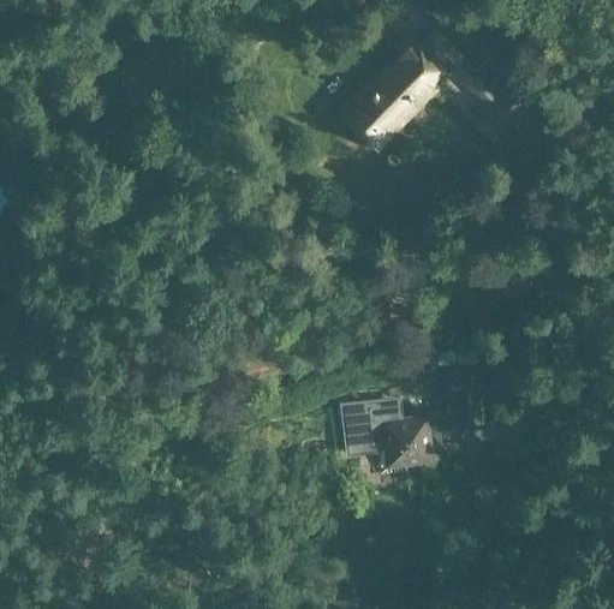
[(472,120),(498,145),(530,112),(505,87),(493,99),(487,91),(498,81),(482,66),(472,76),(431,36),(353,109),(350,106),(334,121),(373,157),(437,91),(434,88),(448,75),(483,109),(472,120)]
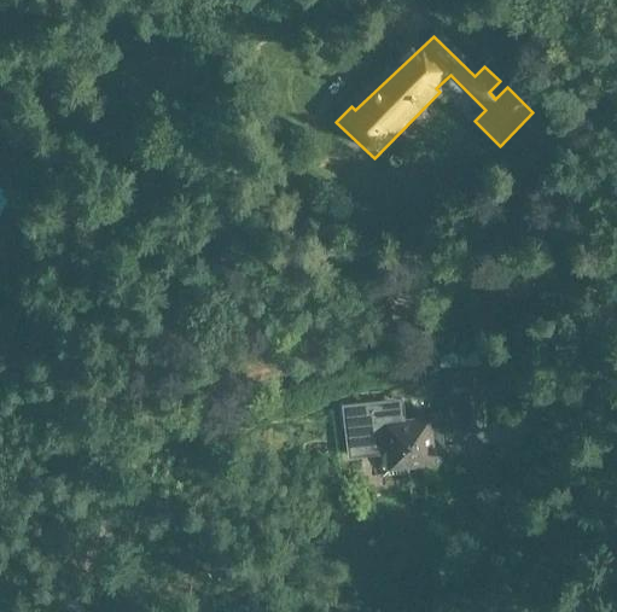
[(440,371),(481,369),(481,357),(440,359),(440,371)]
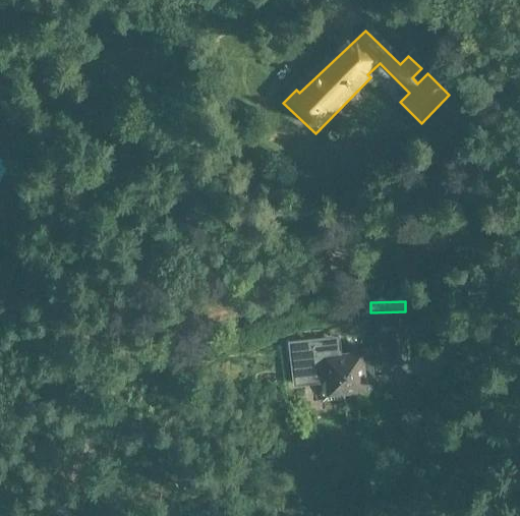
[(401,320),(374,323),(378,353),(390,351),(389,345),(403,344),(401,320)]
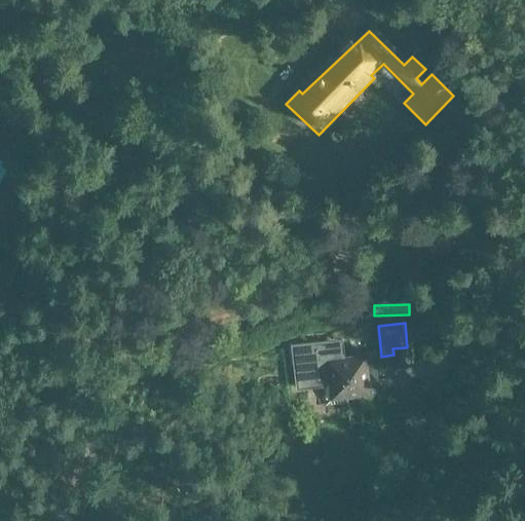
[(346,403),(346,399),(371,397),(369,381),(367,355),(344,357),(342,337),(290,343),(295,391),(324,387),(325,406),(346,403)]
